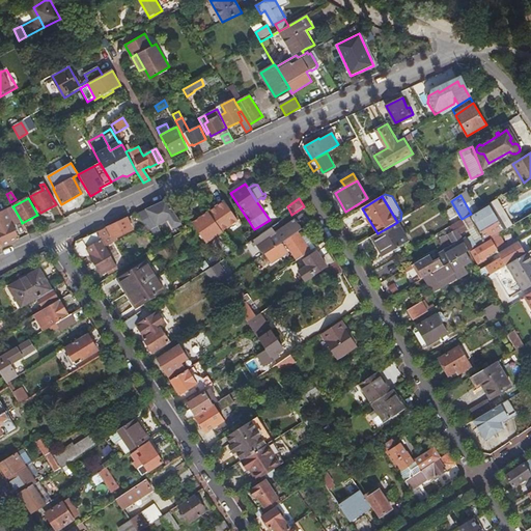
[(513,225),(498,198),(490,203),(505,230),(513,225)]
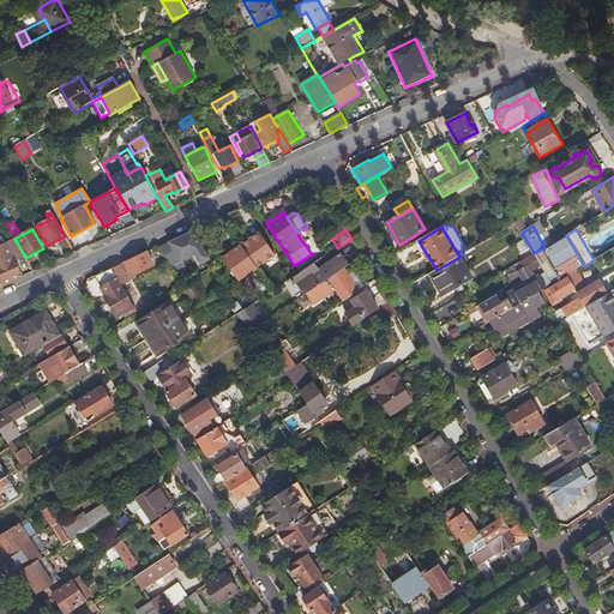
[(192,232),(172,241),(176,250),(174,251),(178,256),(181,253),(184,257),(186,254),(184,252),(199,244),(192,232)]
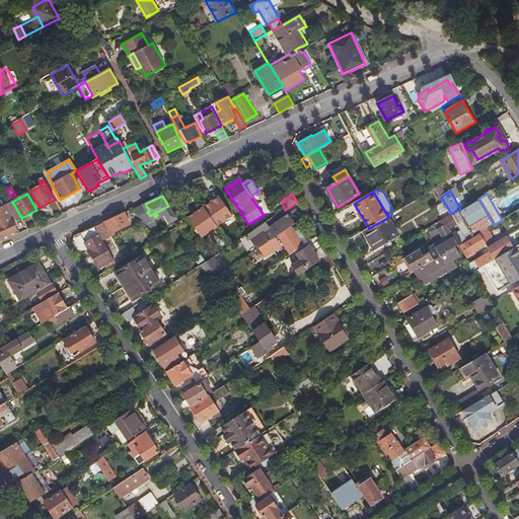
[(220,197),(189,218),(202,238),(217,227),(233,216),(220,197)]
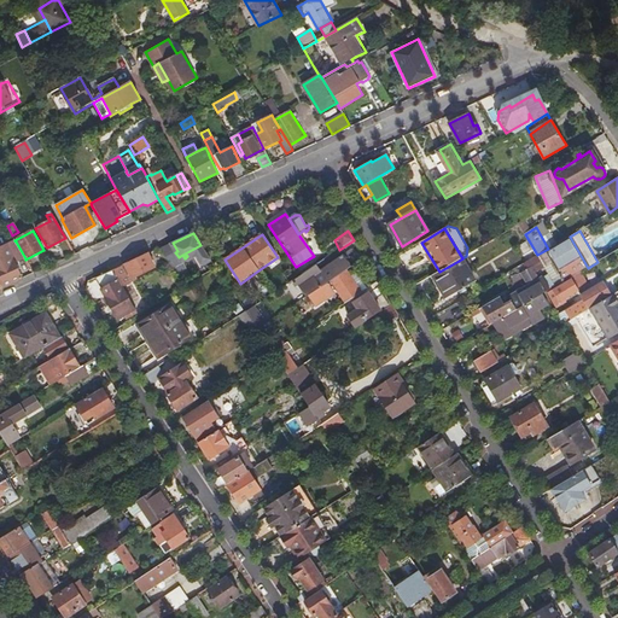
[(588,268),(570,237),(548,249),(567,280),(570,279),(579,273),(588,268)]
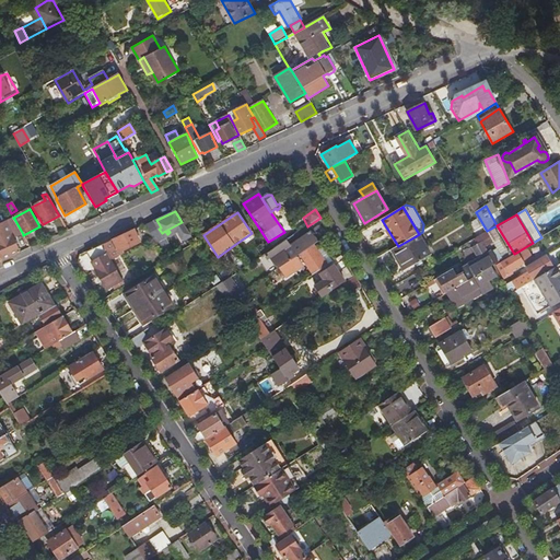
[(0,255),(3,261),(20,253),(13,238),(23,234),(14,219),(0,224),(0,255)]
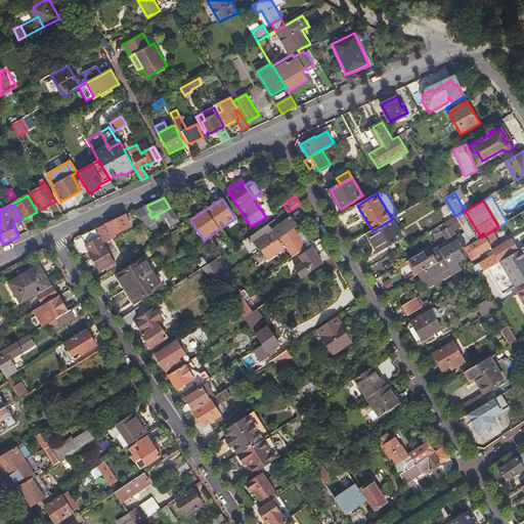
[(357,206),(354,207),(364,224),(367,222),(357,206)]
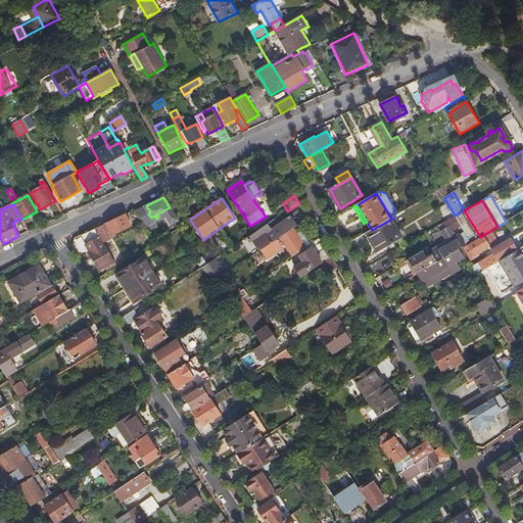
[(464,210),(455,216),(461,226),(465,232),(471,242),(480,237),(464,210)]
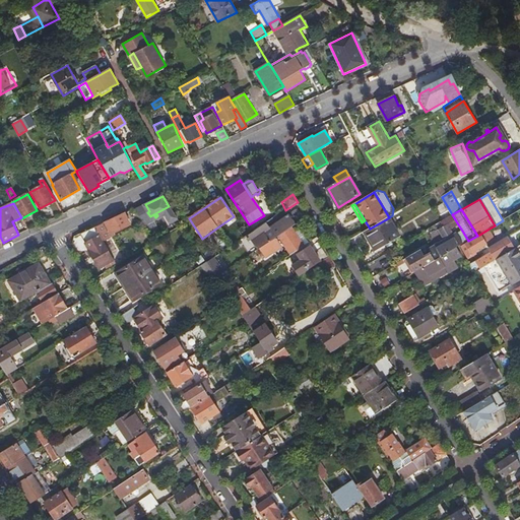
[(291,228),(307,217),(303,210),(293,216),(290,213),(285,216),(286,217),(270,229),(266,223),(254,232),(248,235),(248,236),(250,238),(247,240),(250,245),(253,243),(258,250),(259,249),(291,228)]
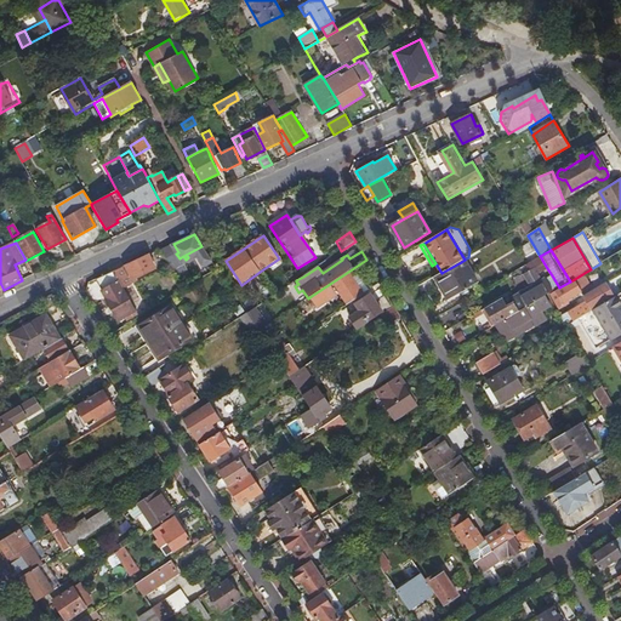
[(153,263),(149,255),(96,279),(107,298),(106,300),(119,322),(126,317),(129,320),(137,315),(136,312),(137,312),(125,290),(131,285),(127,279),(135,275),(136,279),(153,271),(151,265),(153,263)]
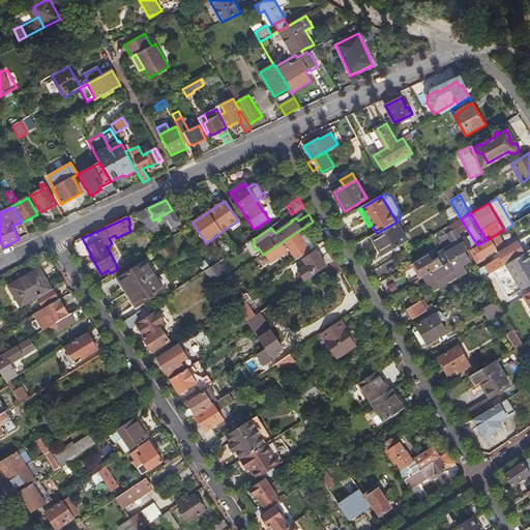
[(415,264),(422,277),(468,251),(477,245),(471,235),(463,240),(459,234),(467,229),(461,218),(449,226),(452,232),(448,235),(454,245),(437,256),(439,258),(434,261),(430,255),(415,264)]
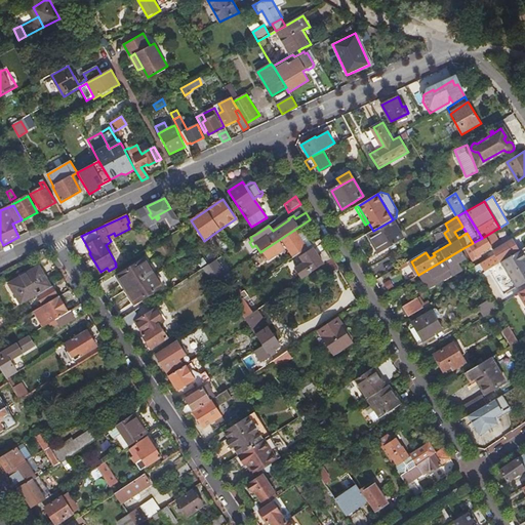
[(373,231),(367,235),(379,254),(402,240),(390,221),(373,231)]
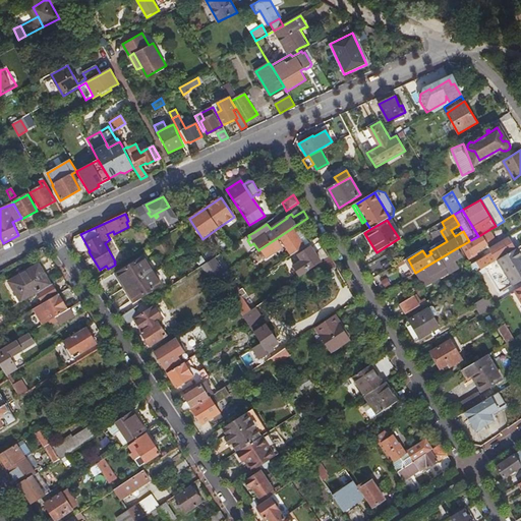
[(291,255),(304,247),(300,240),(305,236),(301,231),(296,234),(292,228),(259,249),(267,258),(277,251),(280,253),(282,248),(285,246),(291,255)]
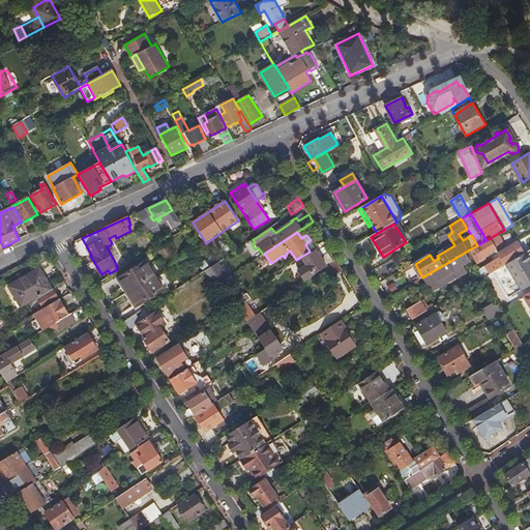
[(495,271),(524,254),(519,244),(507,252),(505,248),(506,248),(497,234),(489,239),(490,240),(471,252),(476,260),(477,260),(478,262),(482,260),(481,259),(496,249),(500,258),(479,270),(484,277),(495,271)]
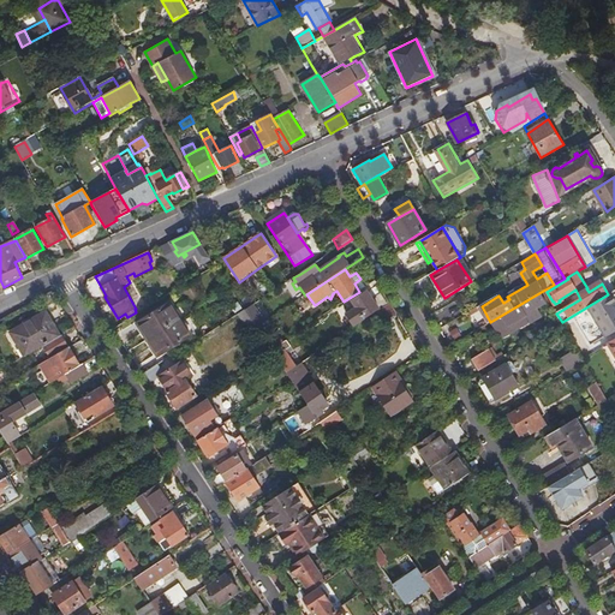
[(137,280),(135,276),(133,273),(126,276),(130,282),(137,280)]
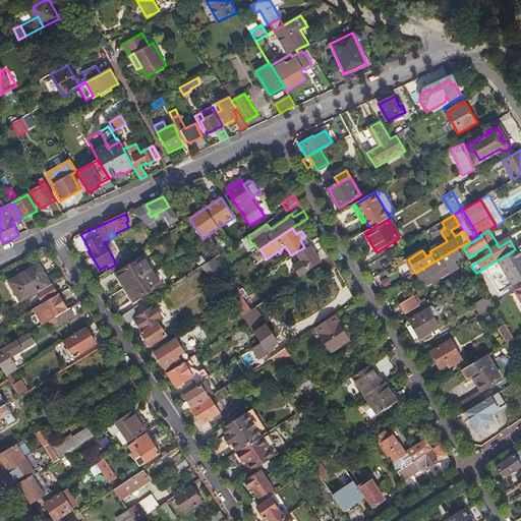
[(508,238),(498,244),(497,244),(499,247),(510,240),(508,238)]
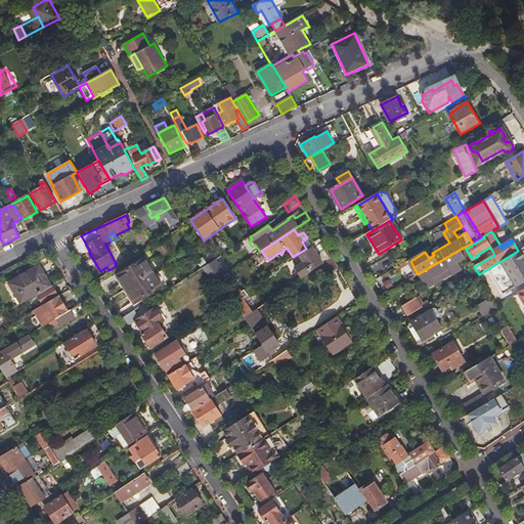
[(523,247),(518,251),(489,268),(505,294),(523,281),(523,247)]
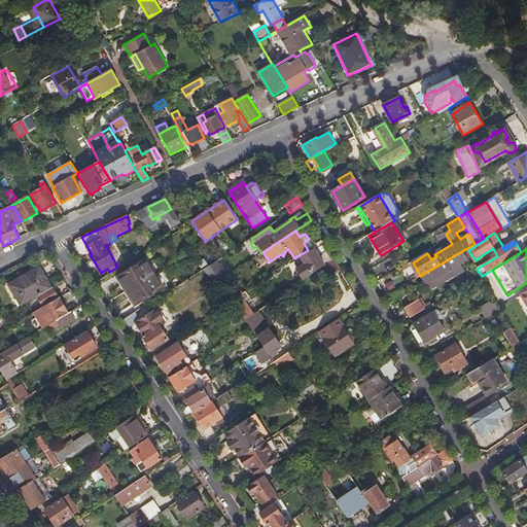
[(313,250),(300,258),(304,265),(295,270),(302,280),(323,266),(313,250)]
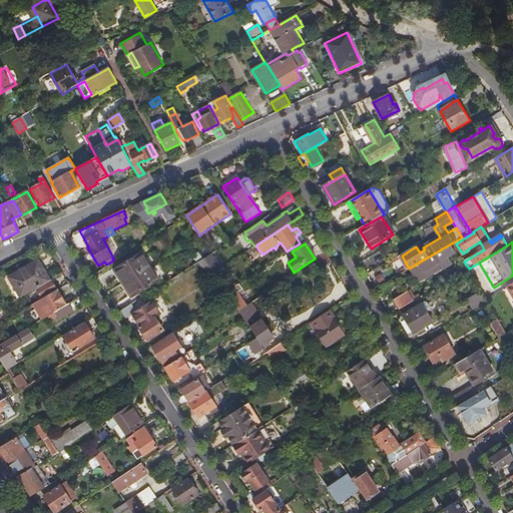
[(426,276),(427,278),(442,270),(443,271),(452,265),(447,257),(455,251),(451,245),(410,270),(417,281),(423,277),(426,276)]
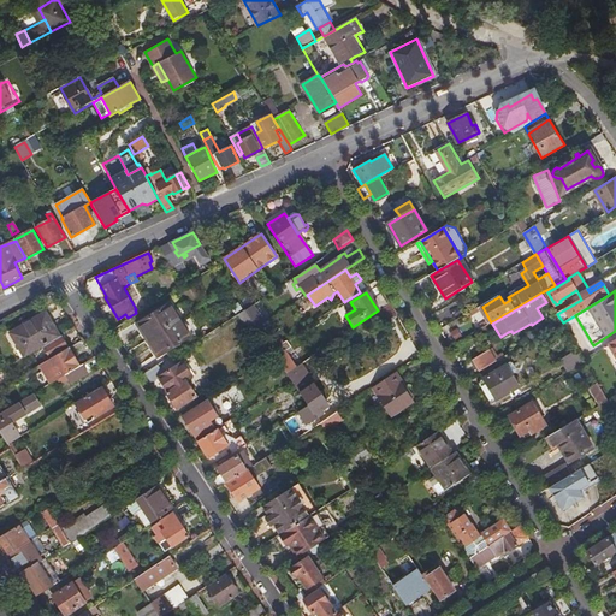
[(160,312),(138,325),(159,356),(179,343),(181,343),(191,337),(170,303),(159,311),(160,312)]
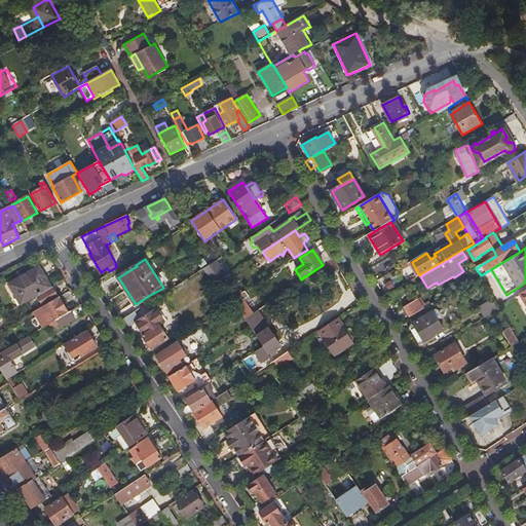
[(226,277),(216,262),(210,266),(219,282),(226,277)]
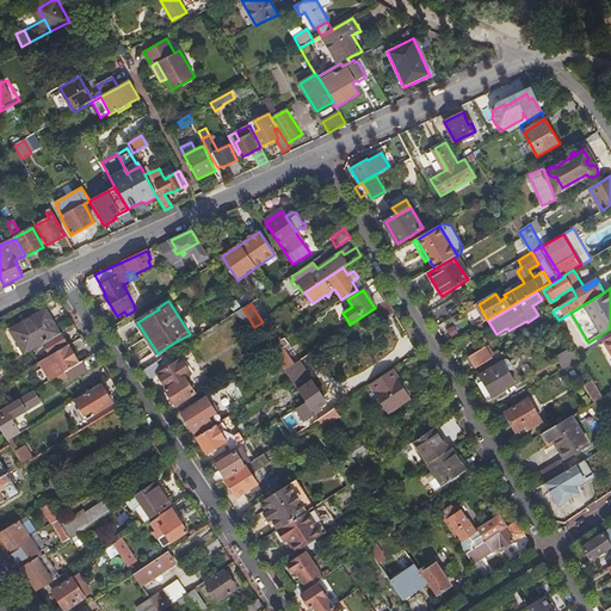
[(244,309),(236,313),(248,331),(254,327),(244,309)]
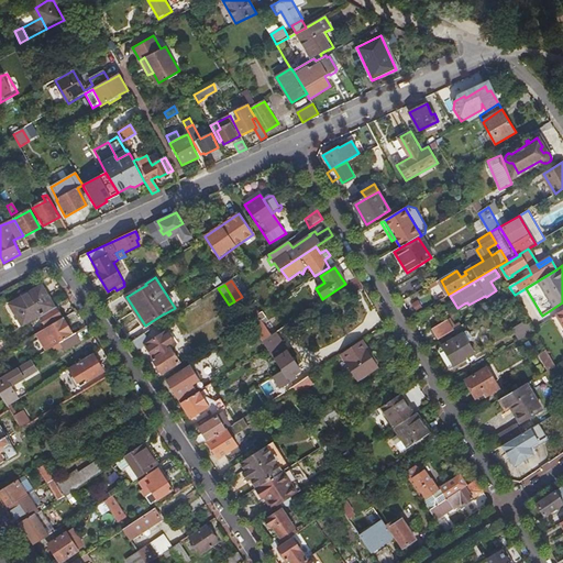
[(39,317),(54,308),(42,286),(10,305),(22,327),(39,317)]
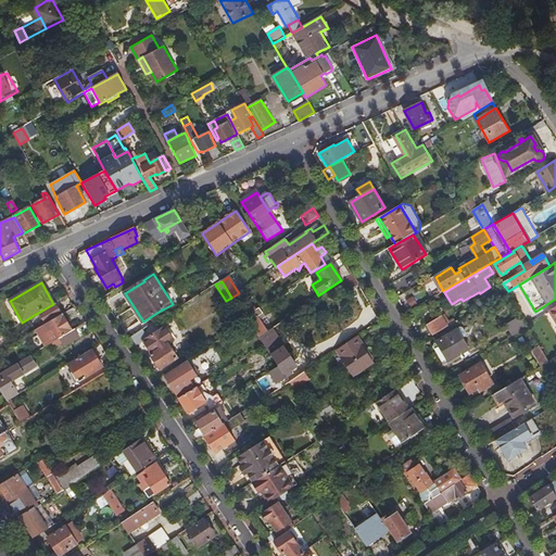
[(345,292),(340,283),(330,289),(337,299),(345,292)]
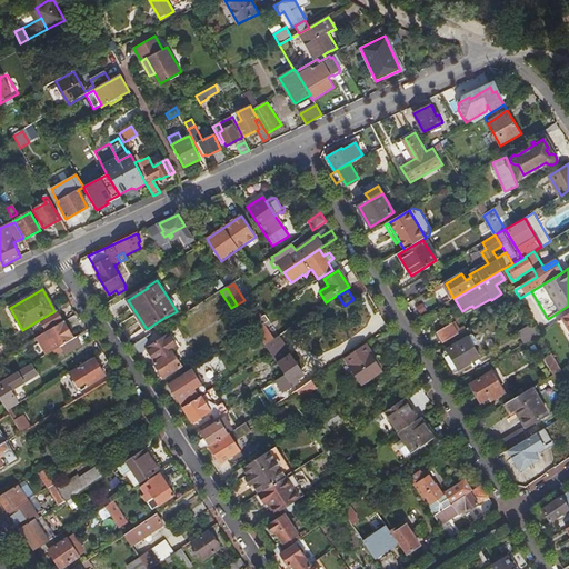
[(63,321),(57,310),(55,311),(39,320),(46,332),(61,323),(63,321)]
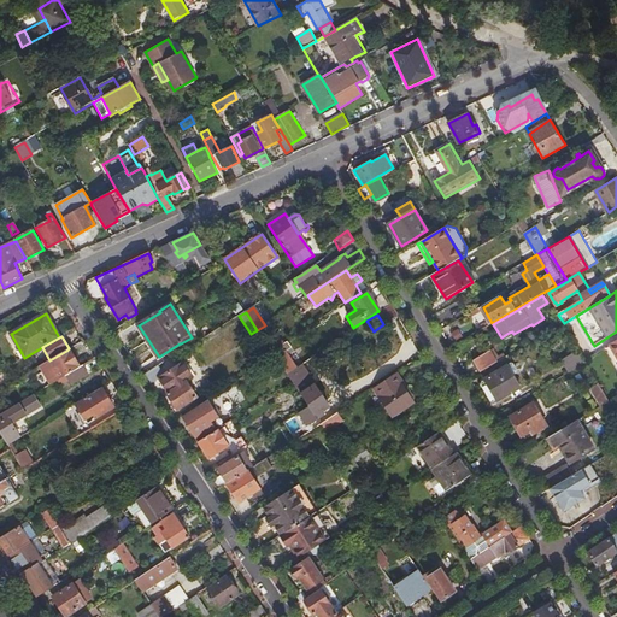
[(293,348),(288,341),(272,352),(276,357),(288,375),(297,368),(286,352),(293,348)]
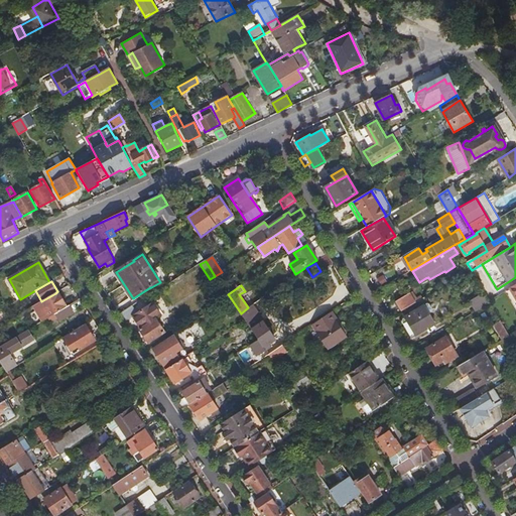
[(55,314),(67,307),(57,291),(55,293),(41,301),(33,306),(42,321),(55,314)]
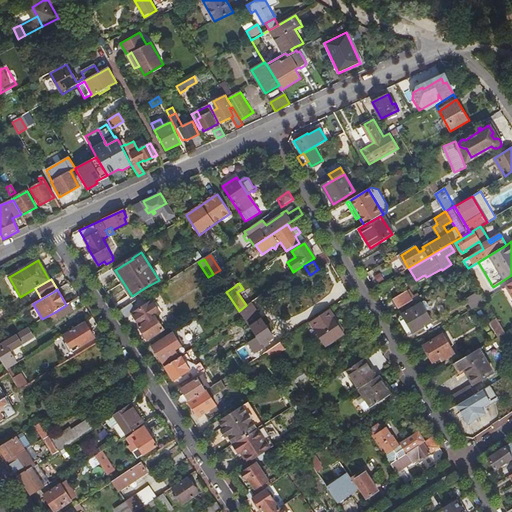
[(393,299),(399,309),(413,300),(407,291),(393,299)]
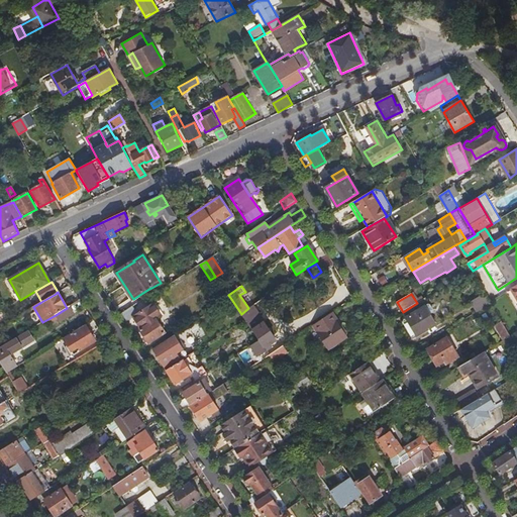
[(472,302),(478,312),(492,304),(491,302),(486,294),(472,302)]
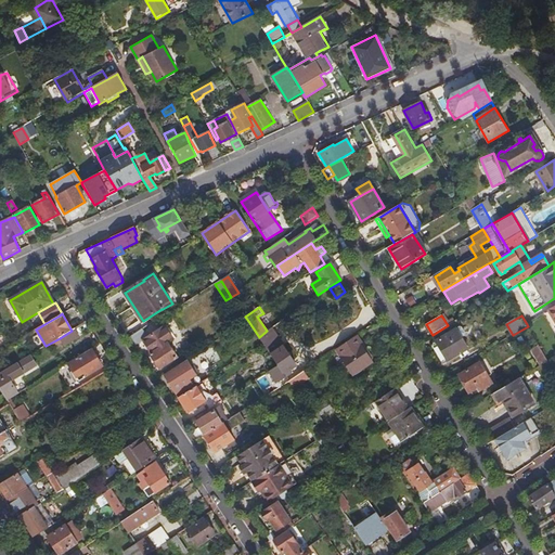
[(155,323),(129,339),(134,347),(144,340),(153,355),(151,356),(159,370),(178,358),(169,344),(175,340),(166,327),(160,331),(155,323)]
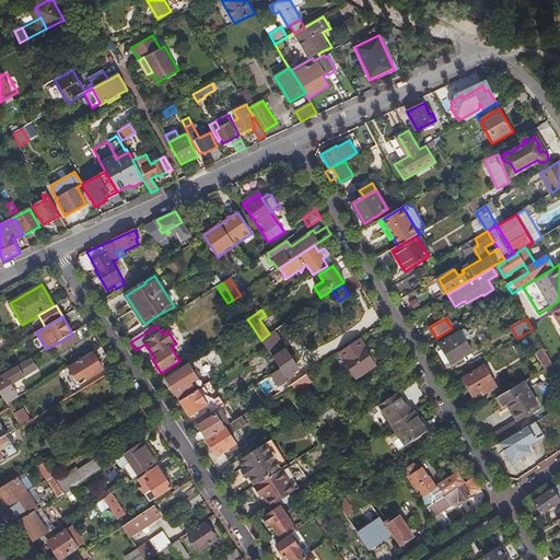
[(466,329),(462,333),(466,340),(471,338),(466,329)]
